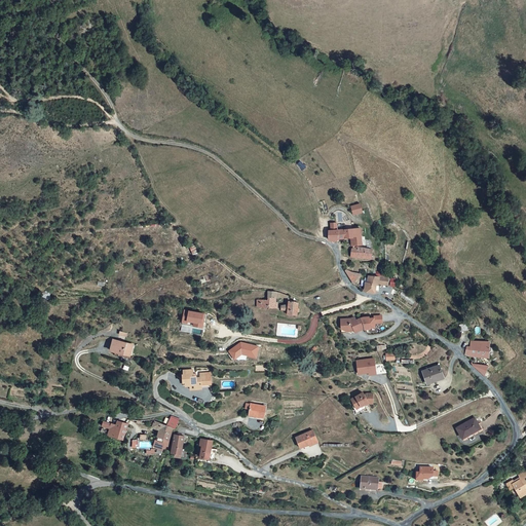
[(351,205),(353,215),(365,213),(363,203),(351,205)]
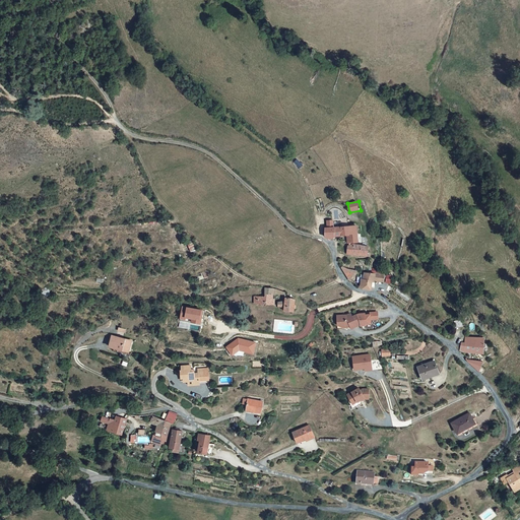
[(327,226),(326,226),(326,236),(331,237),(347,239),(346,242),(351,242),(358,241),(356,224),(343,225),(333,225),(327,226)]
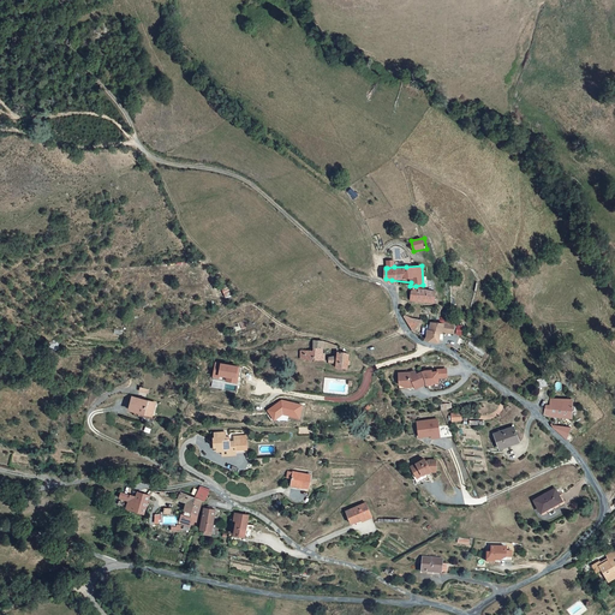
[(416,288),(416,286),(410,286),(410,298),(435,303),(436,292),(416,288)]
